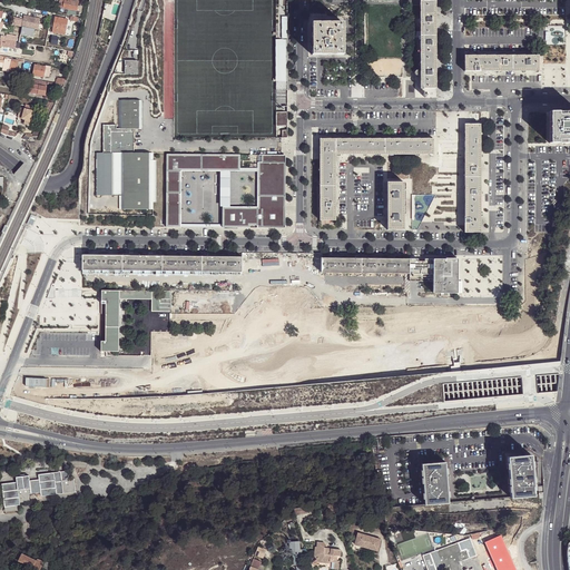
[(64,8),(72,9),(77,10),(78,2),(77,2),(70,1),(65,0),(64,8)]
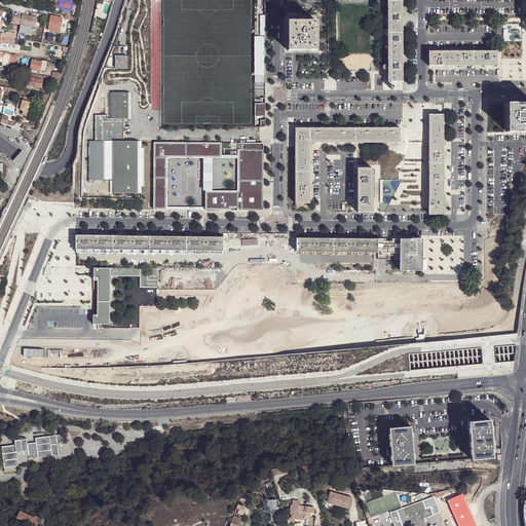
[(387,0),(388,68),(388,71),(388,74),(388,83),(403,83),(403,57),(402,28),(402,0),(387,0)]
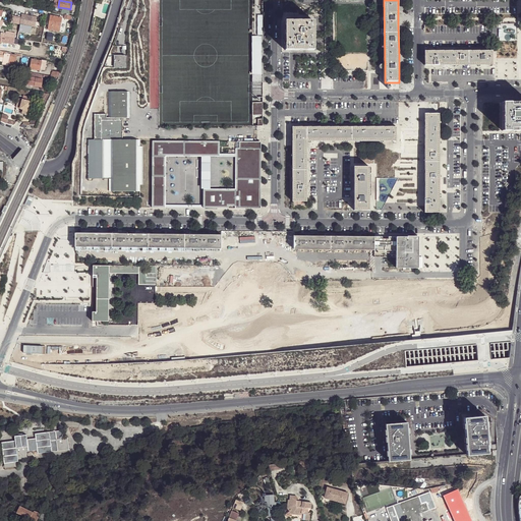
[(12,14),(11,21),(35,26),(37,16),(20,12),(20,16),(12,14)]
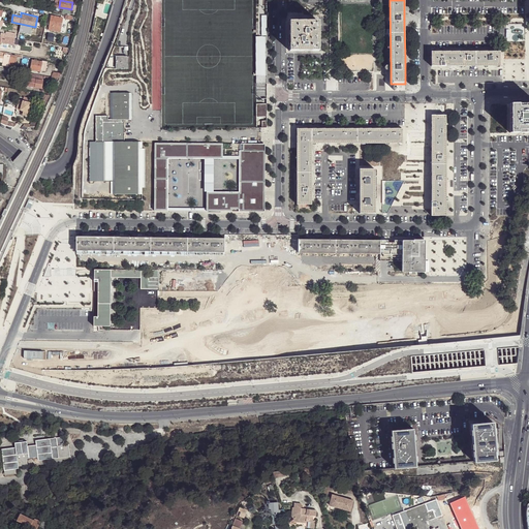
[(259,35),(255,35),(256,83),(267,83),(266,13),(258,13),(259,35)]
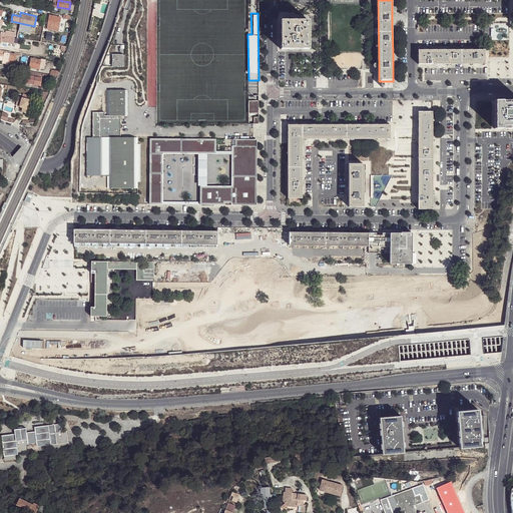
[(47,29),(59,31),(61,18),(50,15),(48,27),(47,29)]
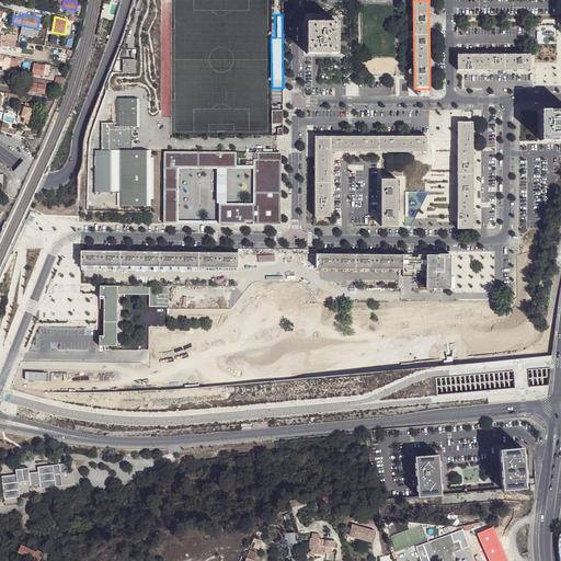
[(307,54),(338,54),(338,23),(307,23),(307,54)]
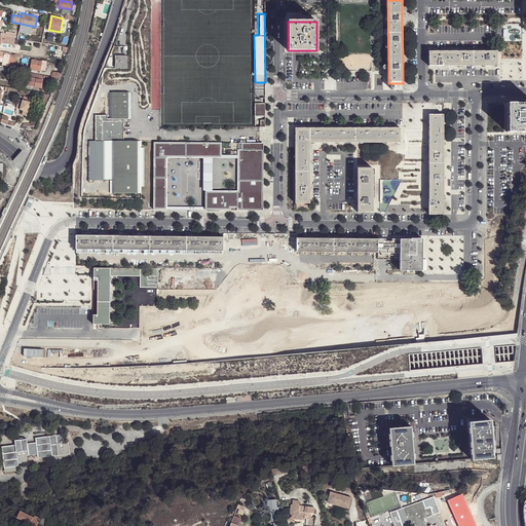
[(126,31),(121,31),(121,41),(115,42),(114,53),(126,52),(126,31)]
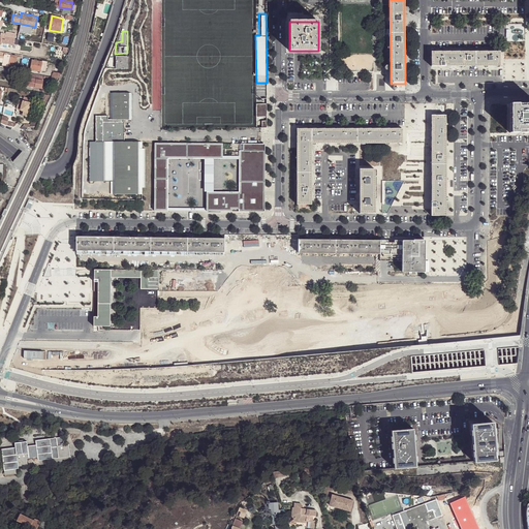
[(431,52),(431,66),(445,66),(499,66),(500,52),(431,52)]
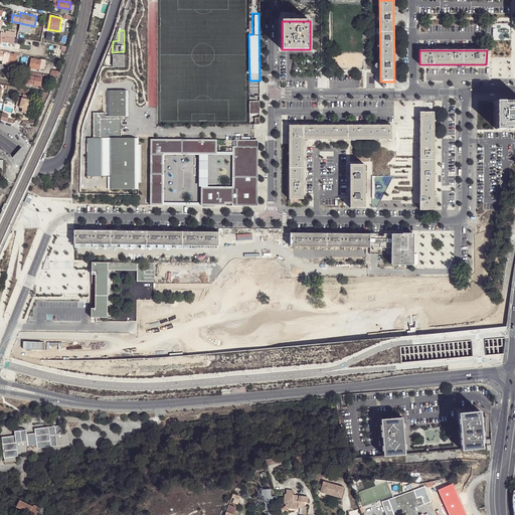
[(8,64),(10,53),(5,52),(4,54),(0,54),(0,53),(0,59),(3,60),(2,61),(2,63),(8,64)]
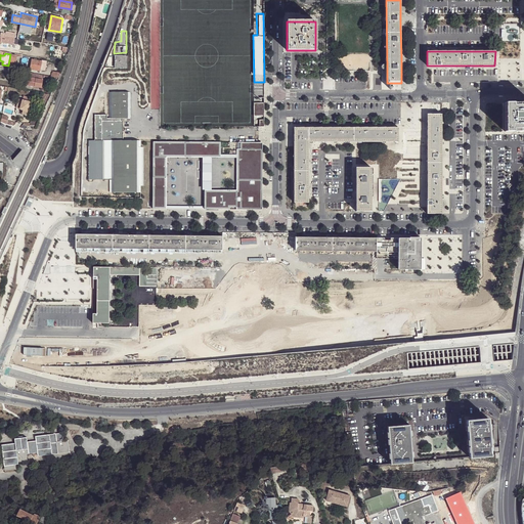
[(126,54),(114,54),(114,67),(126,67),(126,54)]
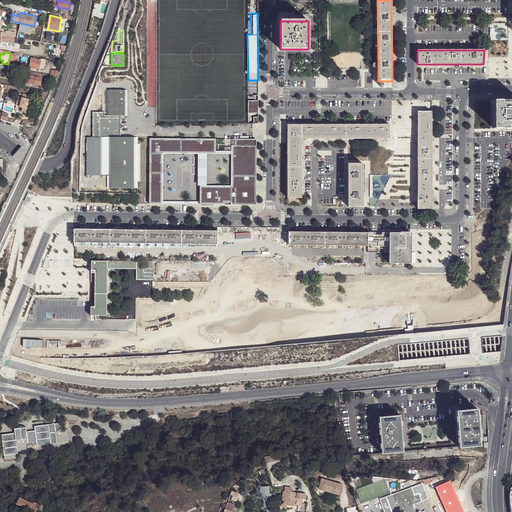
[(41,61),(41,60),(31,58),(29,67),(39,69),(41,61)]
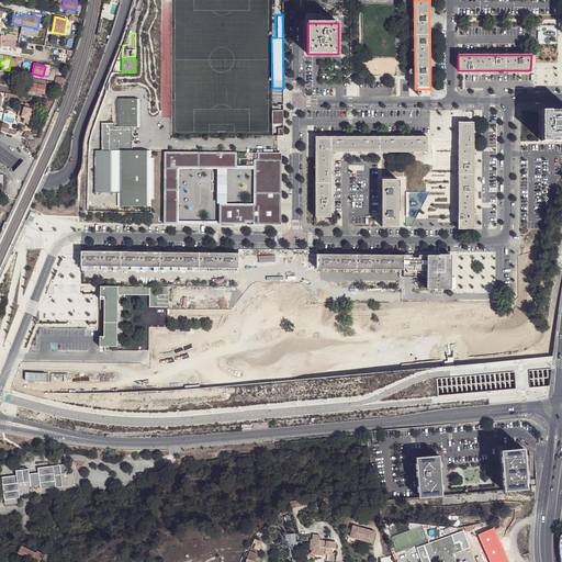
[(40,79),(29,77),(26,90),(36,92),(40,79)]
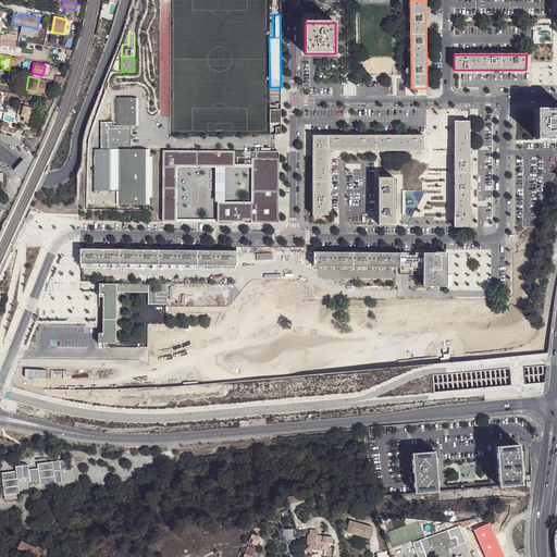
[(116,97),(116,124),(116,125),(130,124),(137,124),(137,96),(116,97)]
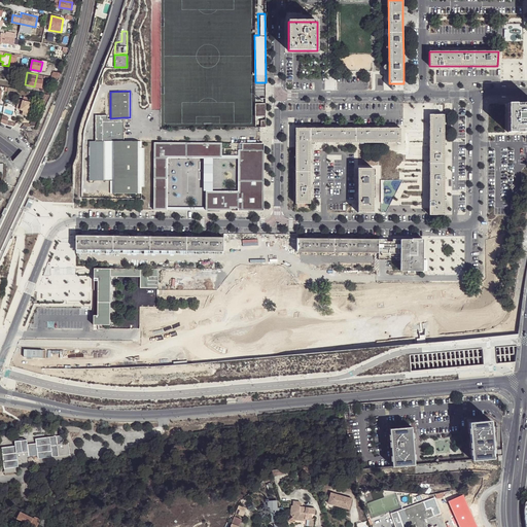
[(23,110),(28,111),(31,102),(23,100),(21,109),(23,110)]
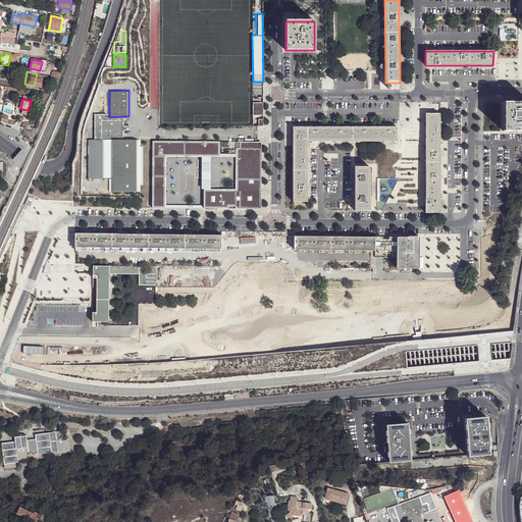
[(263,124),(262,99),(253,100),(253,124),(263,124)]
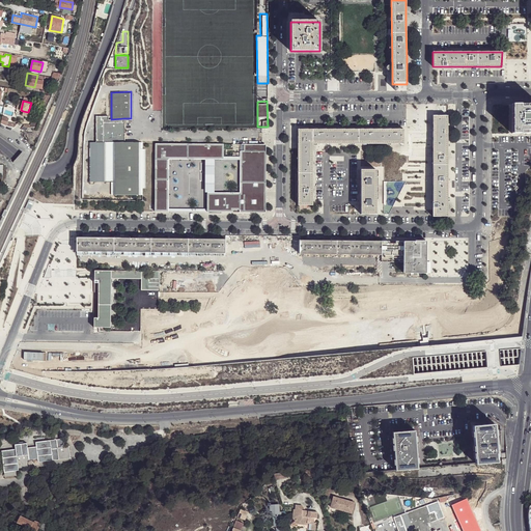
[(530,104),(511,105),(512,134),(530,133),(530,104)]
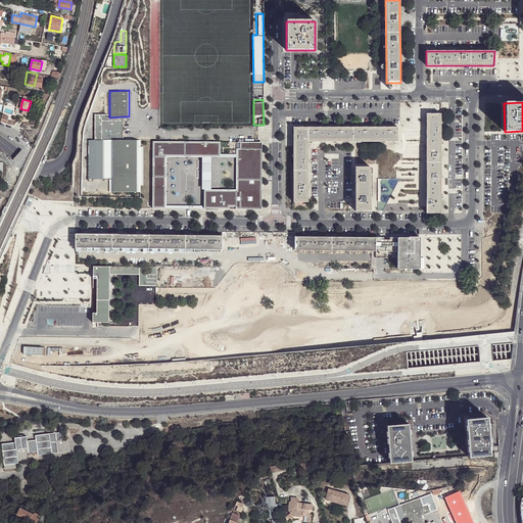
[(35,124),(36,125),(42,112),(38,110),(36,117),(33,123),(35,124)]
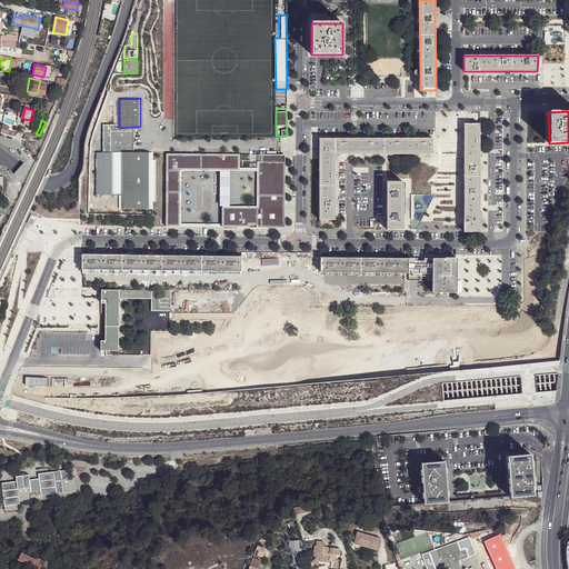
[(119,128),(119,127),(112,127),(112,123),(102,123),(102,151),(112,151),(120,151),(133,151),(133,130),(132,130),(132,127),(119,128)]
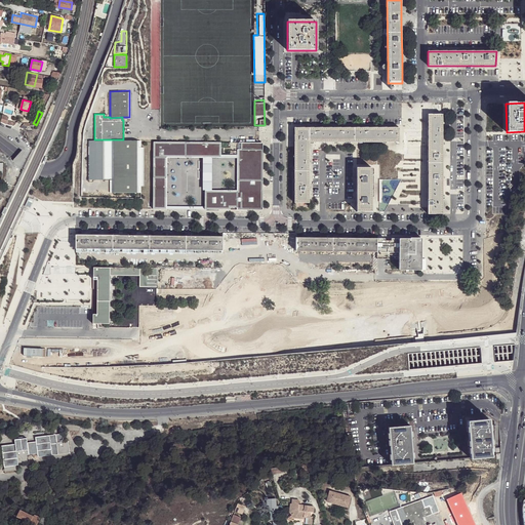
[(443,115),(428,114),(428,212),(428,214),(442,214),(443,115)]
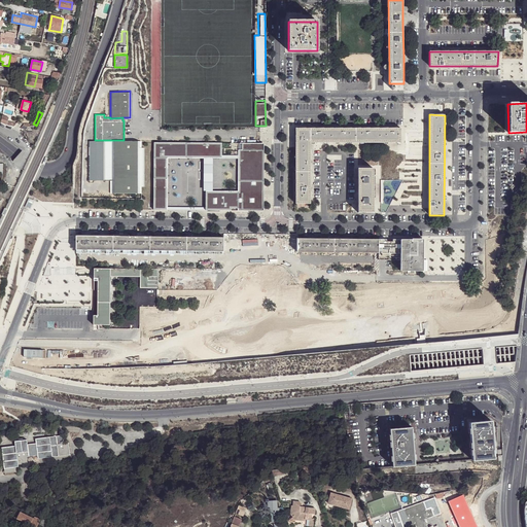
[(295,129),(295,204),(310,205),(311,144),(401,144),(400,130),(295,129)]
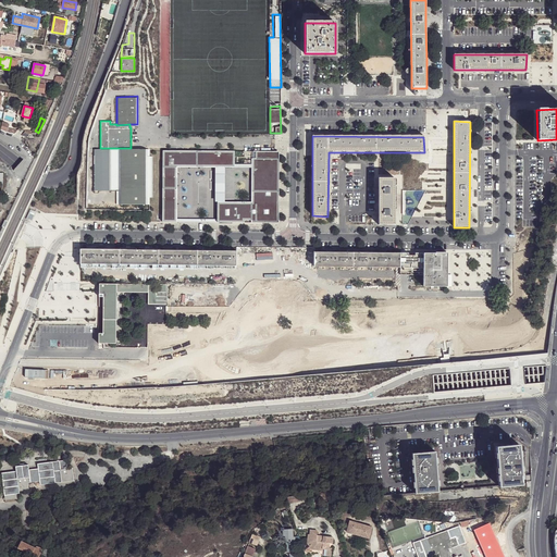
[(110,148),(100,148),(94,148),(94,189),(110,189),(110,148)]
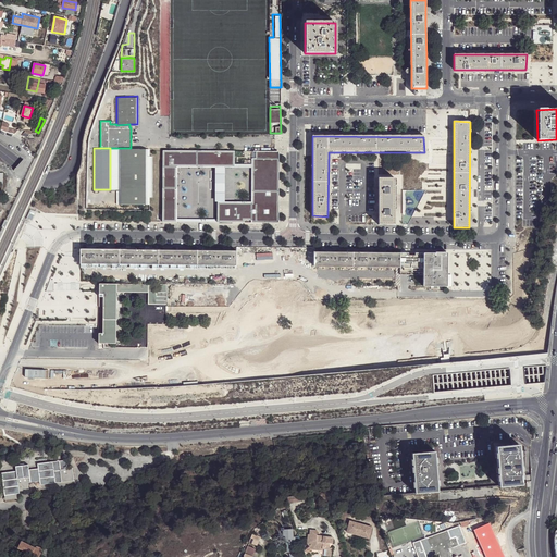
[(148,148),(131,148),(118,148),(118,203),(148,202),(148,196),(152,196),(151,155),(148,155),(148,148)]
